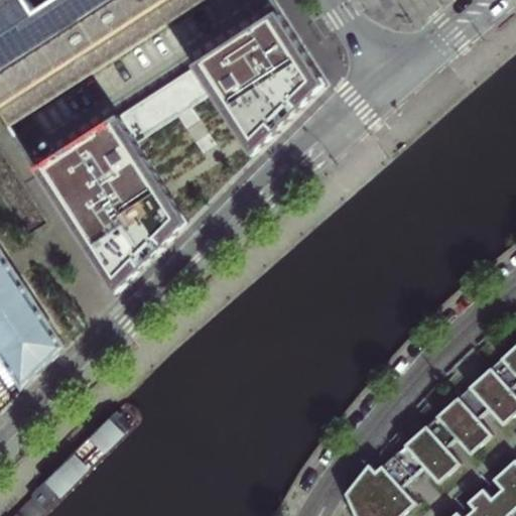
[(0,0),(0,104),(13,124),(204,0),(0,0)]
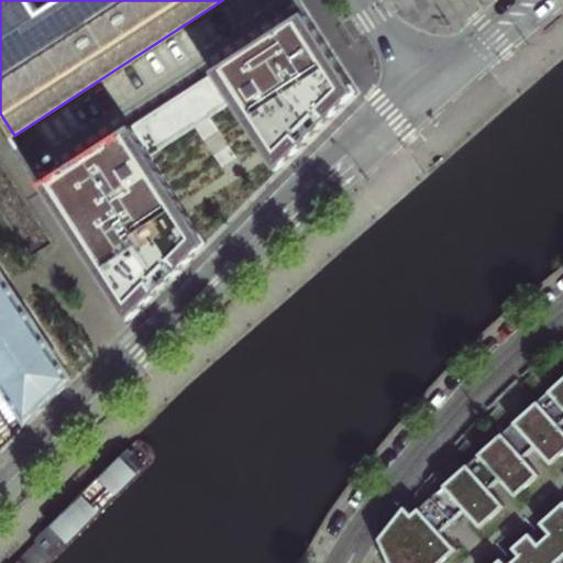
[(361,89),(310,12),(218,72),(279,168),(361,89)]
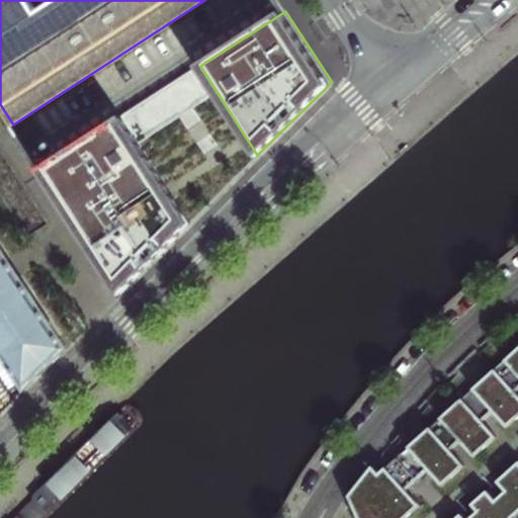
[(191,223),(121,116),(40,168),(121,293),(178,237),(191,223)]
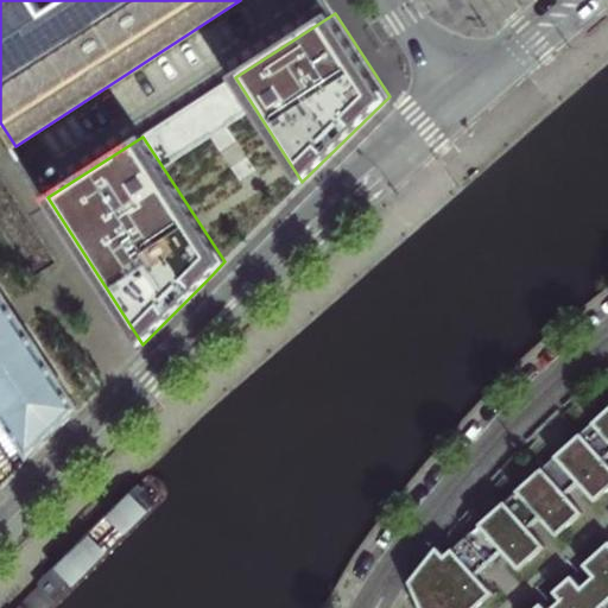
[(0,409),(32,457),(82,409),(19,312),(0,283),(0,409)]
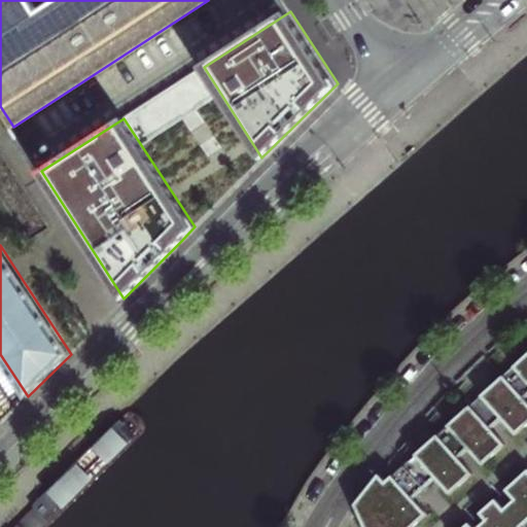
[(526,352),(413,456),(434,481),(441,488),(450,497),(473,477),(479,471),(506,447),(512,443),(526,428),(526,352)]
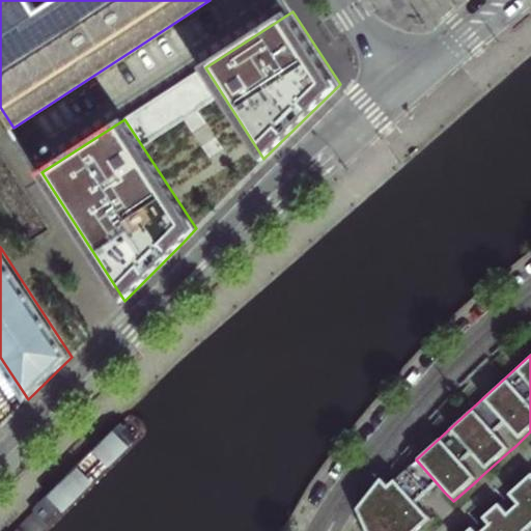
[(416,459),(392,481),(414,505),(438,484),(416,459)]
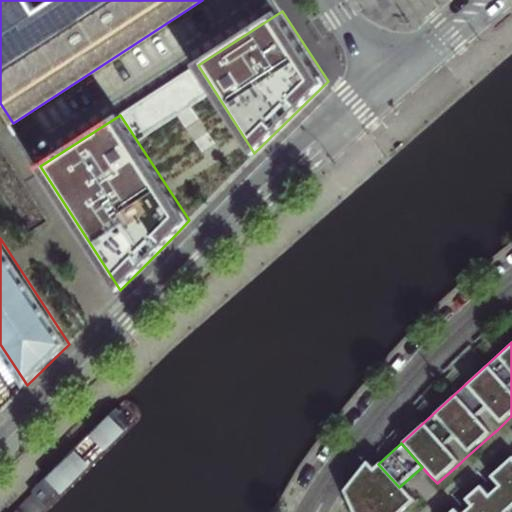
[(450,511),(511,511),(511,460),(510,458),(489,476),(493,480),(499,487),(487,497),(477,487),(465,499),(470,506),(463,511),(454,511),(453,510),(450,511)]
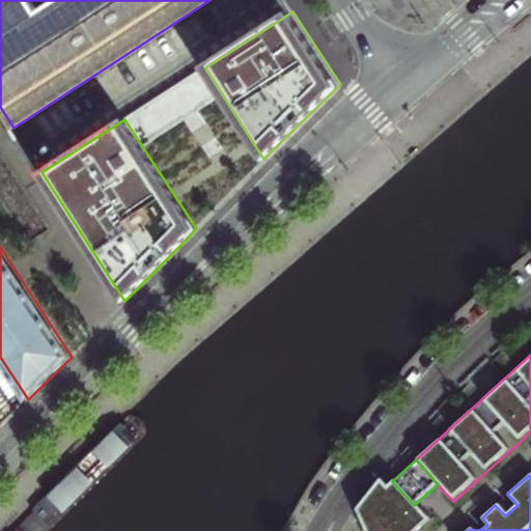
[(379,479),(359,509),(367,530),(415,530),(427,520),(420,512),(414,505),(392,481),(386,487),(379,479)]
